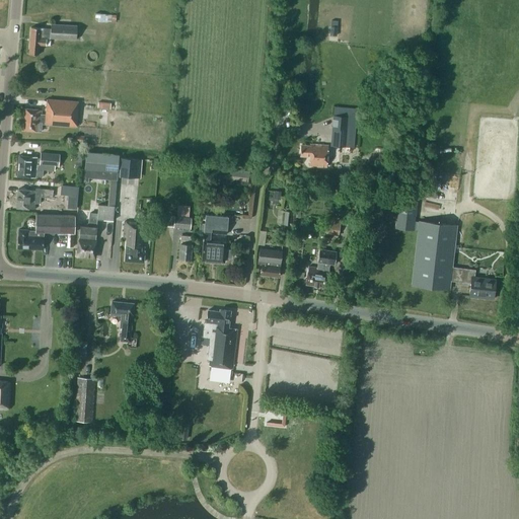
[(98,14),(99,21),(116,20),(116,13),(98,14)]
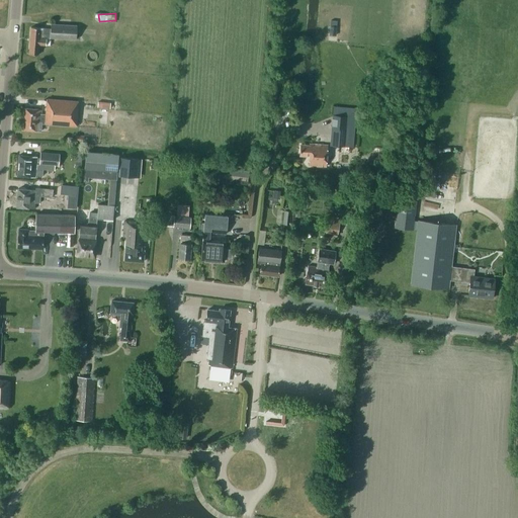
[(30,27),(28,54),(38,55),(39,45),(46,46),(47,38),(45,38),(45,37),(49,37),(76,39),(77,26),(51,24),(51,29),(46,28),(30,27)]
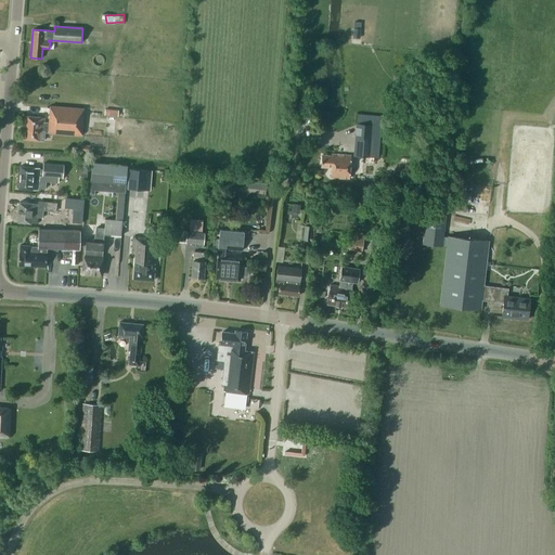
[(50,106),(49,123),(44,121),(44,117),(27,116),(25,139),(42,141),(43,132),(81,136),(84,108),(50,106)]
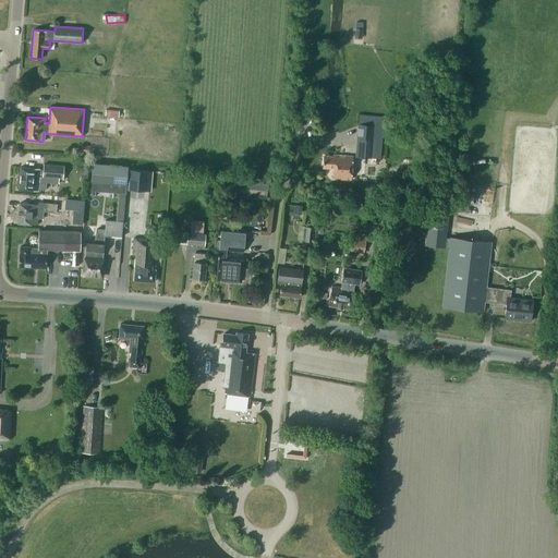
[(356,138),(355,156),(381,158),(384,133),(366,132),(366,140),(356,138)]
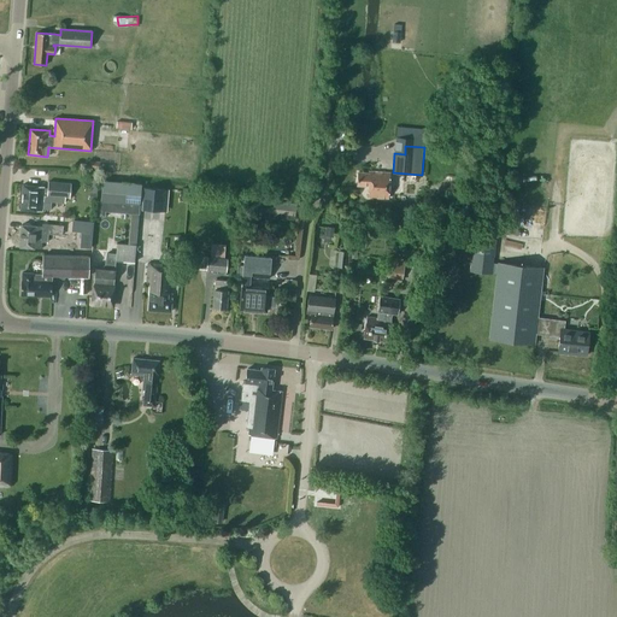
[(389,172),(369,171),(369,174),(358,172),(357,186),(369,186),(368,191),(372,192),(372,198),(388,199),(389,172)]
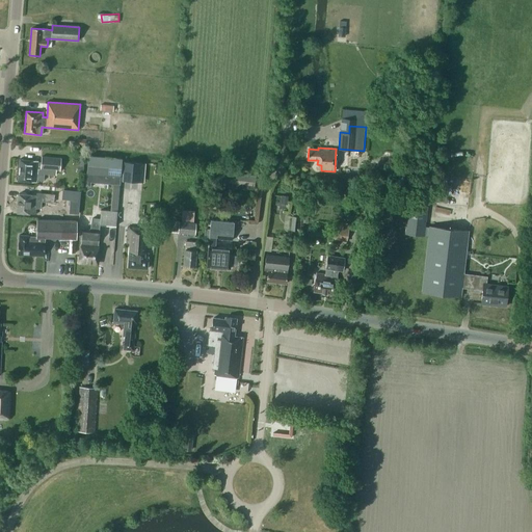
[(42,156),(41,162),(46,162),(45,175),(55,176),(56,170),(59,170),(61,158),(42,156)]
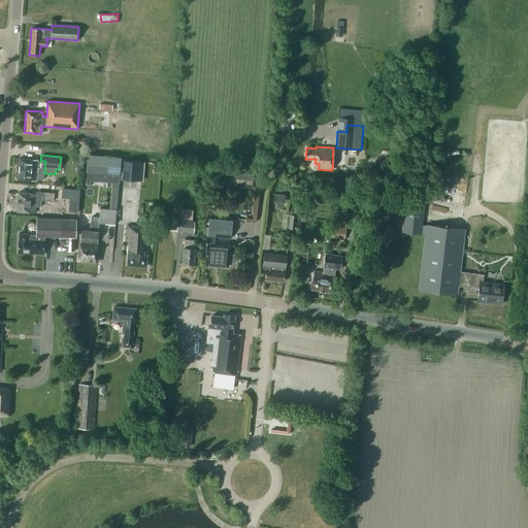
[(81,228),(78,260),(96,262),(97,250),(98,243),(97,243),(99,223),(114,224),(121,158),(88,155),(86,184),(90,184),(90,180),(112,183),(109,209),(100,208),(99,218),(91,217),(90,228),(81,228)]
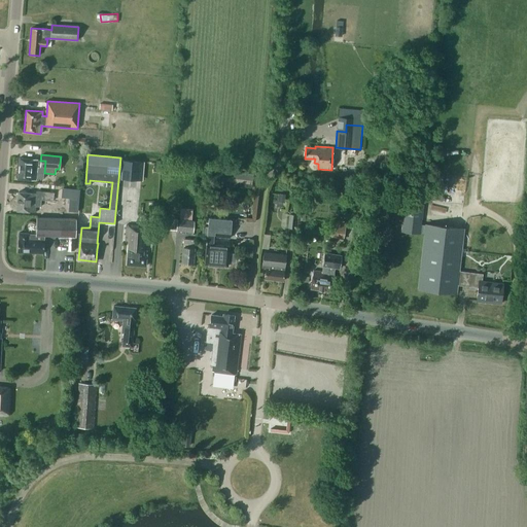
[(45,161),(40,161),(37,160),(20,157),(18,179),(35,180),(35,178),(43,179),(44,173),(45,161)]
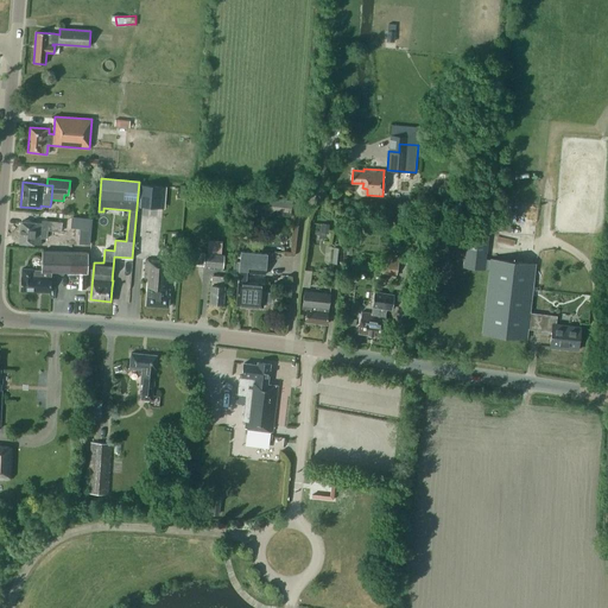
[(141,185),(140,204),(159,206),(160,187),(141,185)]
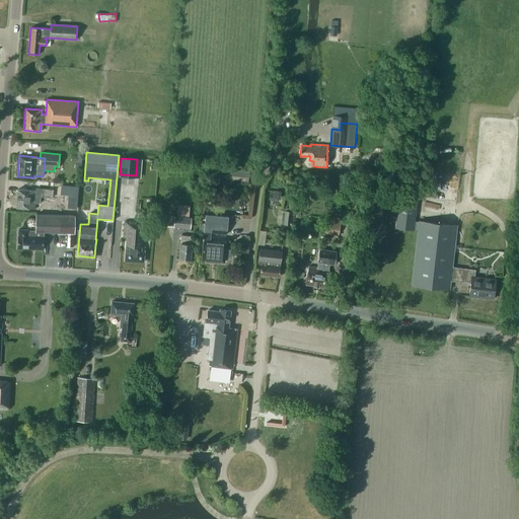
[(28,208),(34,209),(35,203),(40,204),(41,197),(52,198),(53,182),(36,181),(35,190),(30,190),(29,190),(18,189),(16,208),(28,209),(28,208)]
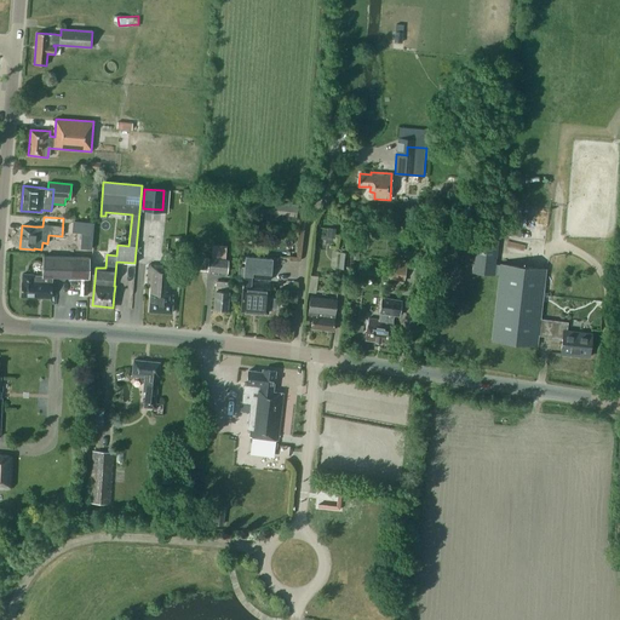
[(241,229),(241,241),(252,241),(253,229),(241,229)]
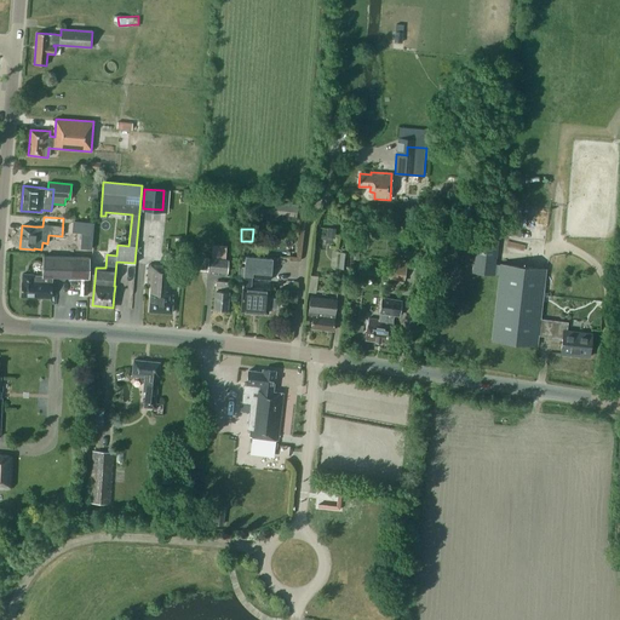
[(492,340),(538,345),(538,336),(562,338),(561,354),(589,357),(591,333),(567,331),(568,322),(540,319),(546,269),(500,264),(500,265),(495,264),(498,240),(476,237),(472,271),(494,274),(499,274),(492,340)]
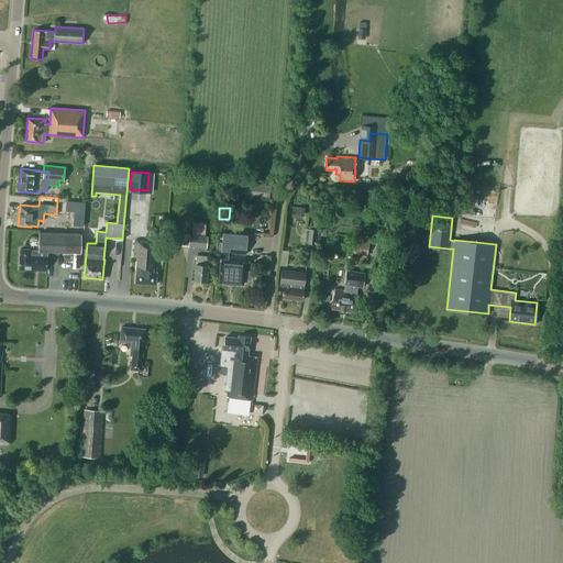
[(191,234),(189,234),(188,246),(206,247),(207,235),(205,235),(206,223),(192,221),(191,234)]
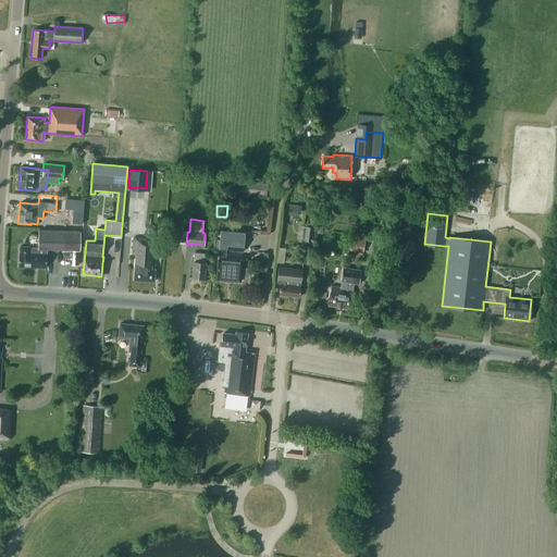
[(304,240),(312,242),(313,226),(305,225),(304,240)]
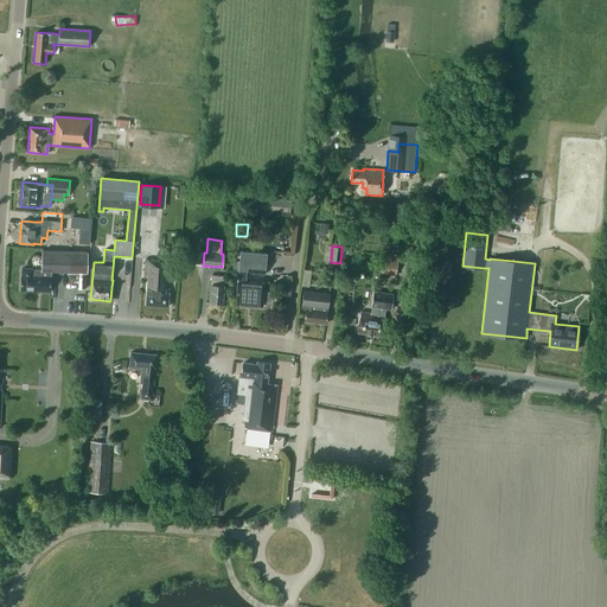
[(21,268),(21,291),(50,292),(51,272),(87,272),(87,251),(43,250),(42,270),(32,269),(32,268),(21,268)]
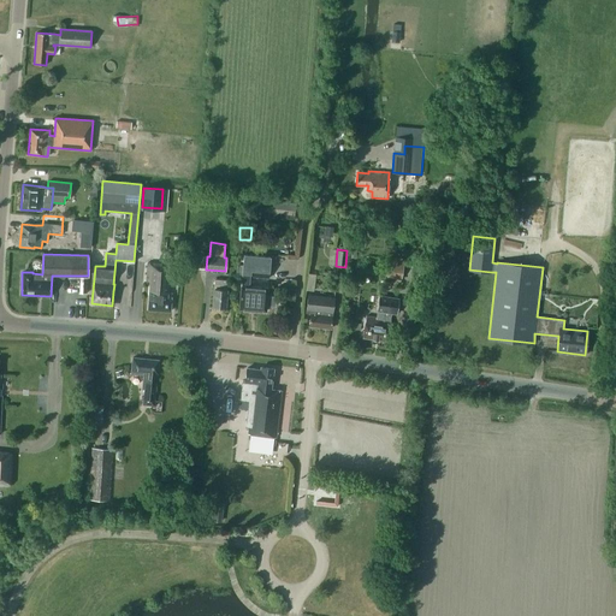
[(271,258),(244,255),(243,265),(237,265),(236,276),(242,277),(242,285),(241,285),(240,309),(266,312),(266,306),(273,306),(273,296),(267,296),(268,288),(249,286),(250,277),(268,278),(271,258)]
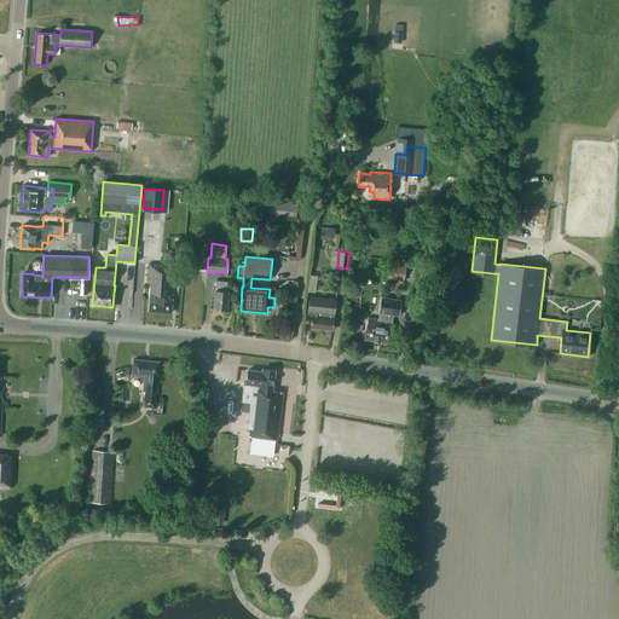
[(388,277),(403,279),(405,272),(403,271),(405,261),(392,259),(388,277)]
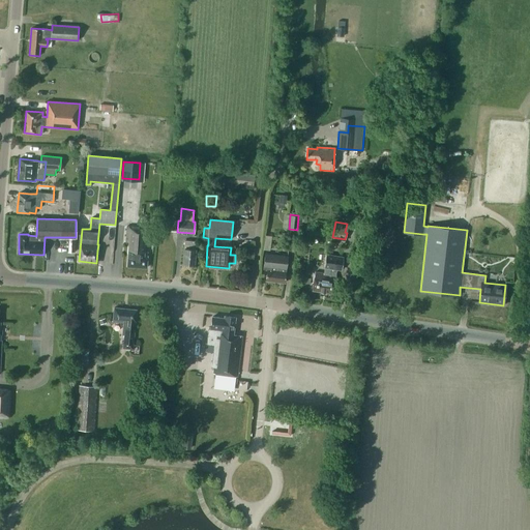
[(129,243),(127,266),(146,267),(147,253),(144,253),(144,243),(148,243),(149,228),(127,226),(126,243),(129,243)]
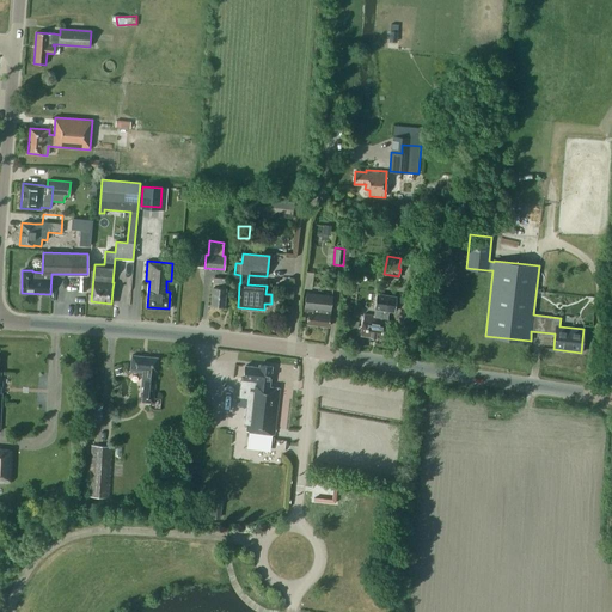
[(227,279),(220,279),(213,277),(213,287),(212,287),(210,305),(225,306),(227,279)]
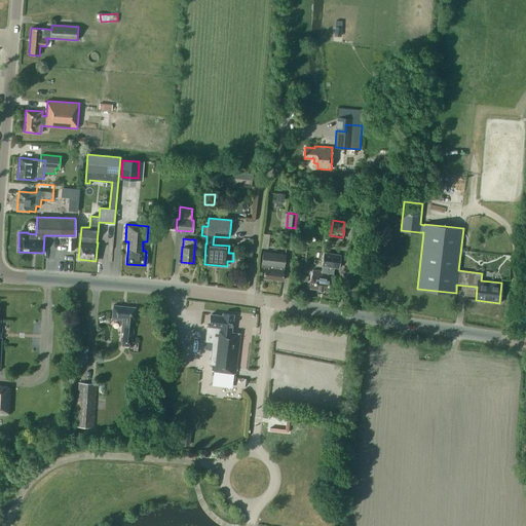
[(265,267),(264,278),(283,280),(286,254),(263,252),(261,267),(265,267)]
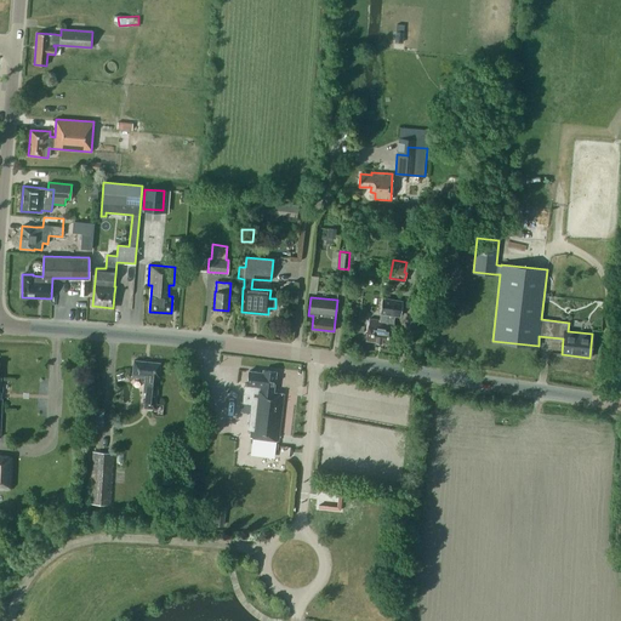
[(370,319),(366,340),(391,343),(394,323),(393,322),(394,315),(400,317),(403,301),(383,298),(380,320),(370,319)]
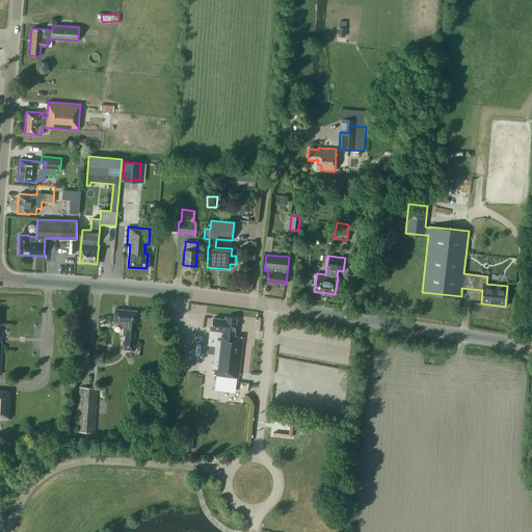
[(137,311),(114,309),(113,323),(124,324),(123,336),(125,336),(124,349),(133,350),(136,322),(135,322),(137,311)]
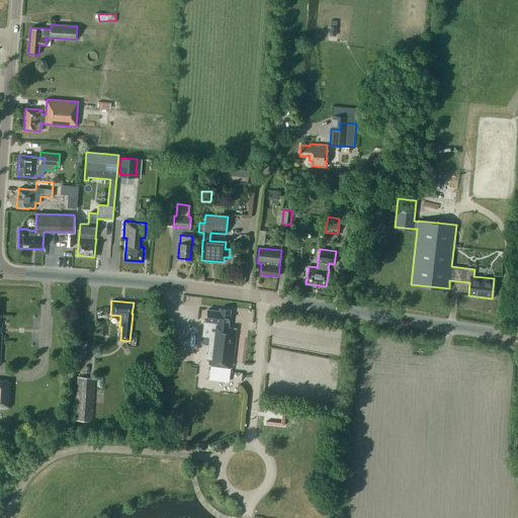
[(228,327),(230,310),(220,309),(219,311),(207,310),(206,320),(203,320),(201,336),(202,336),(201,343),(208,344),(206,358),(209,359),(208,365),(232,368),(237,328),(228,327)]
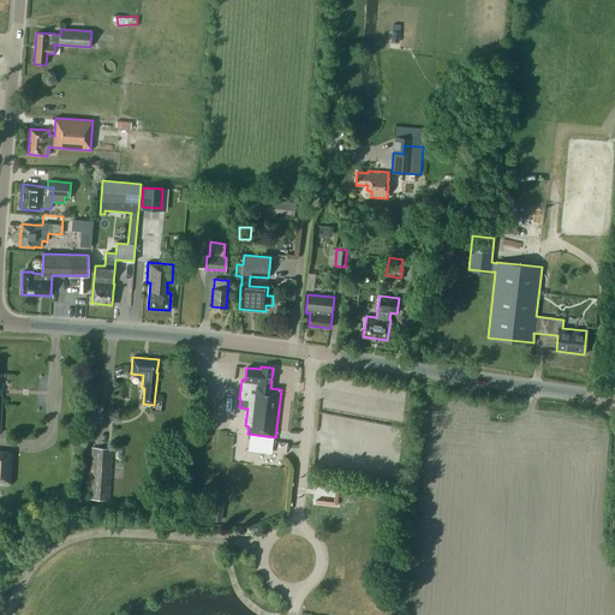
[(89,499),(109,501),(112,448),(94,447),(89,499)]
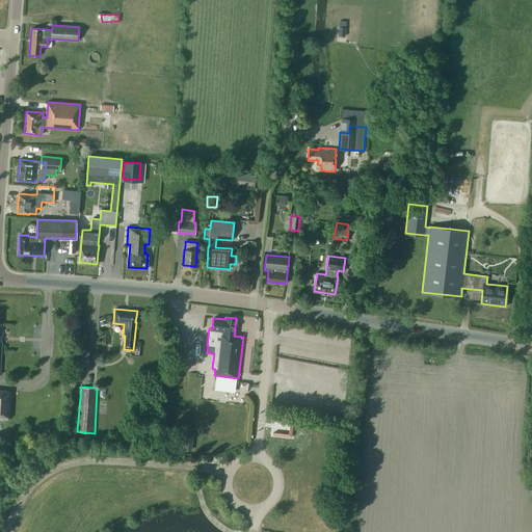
[(0,419),(9,420),(11,389),(0,388),(0,419)]
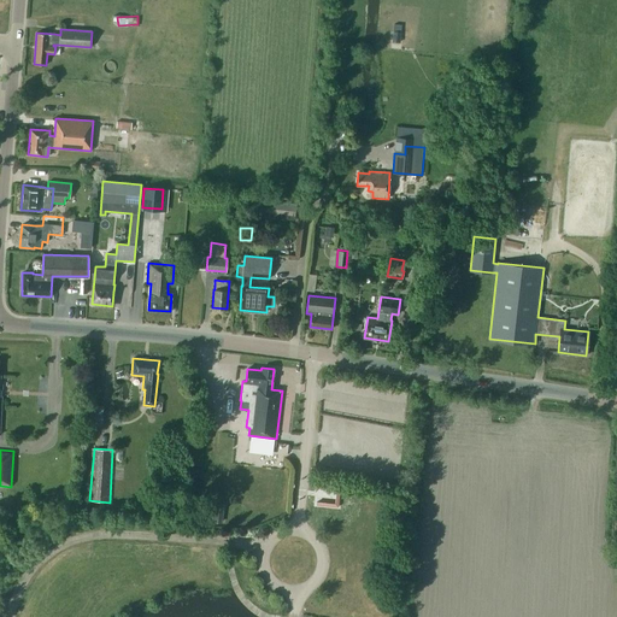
[(222,522),(223,505),(215,504),(213,521),(222,522)]
